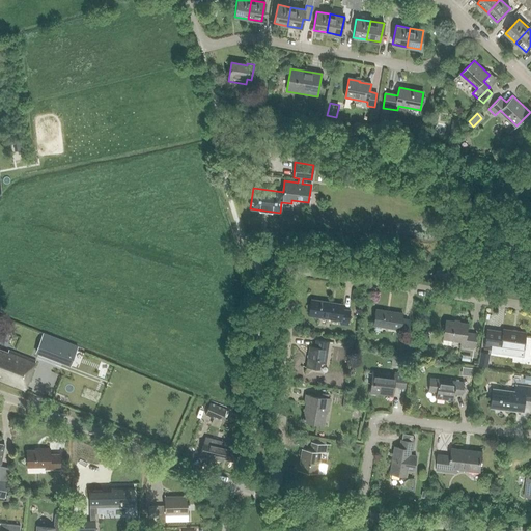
[(347,326),(351,311),(342,310),(343,305),(311,300),(308,316),(340,322),(340,325),(347,326)]
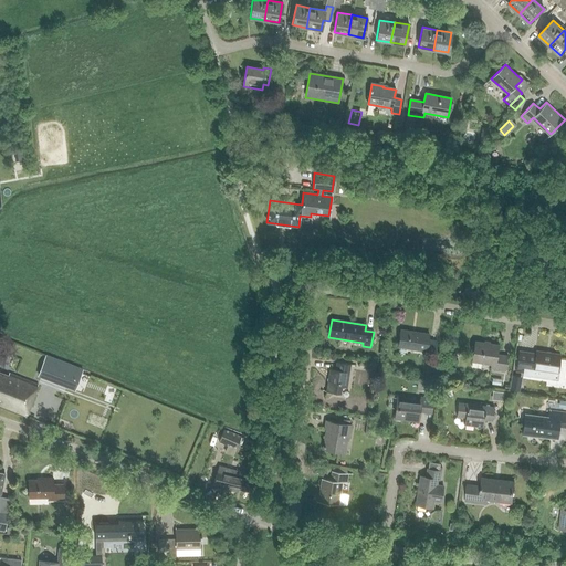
[(435,355),(438,342),(429,339),(429,334),(401,329),(398,347),(427,352),(426,354),(435,355)]
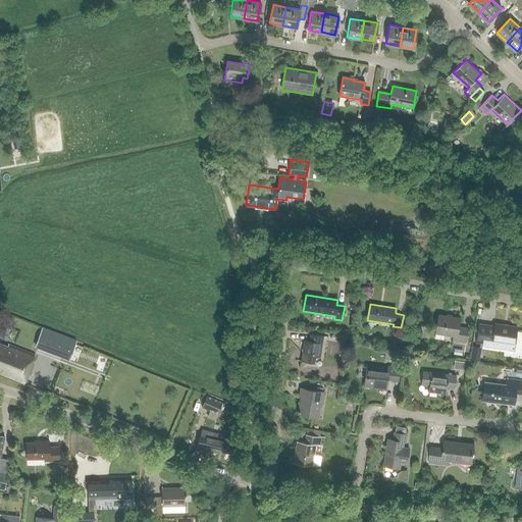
[(467,342),(469,328),(459,327),(460,318),(437,315),(434,332),(453,335),(452,340),(467,342)]
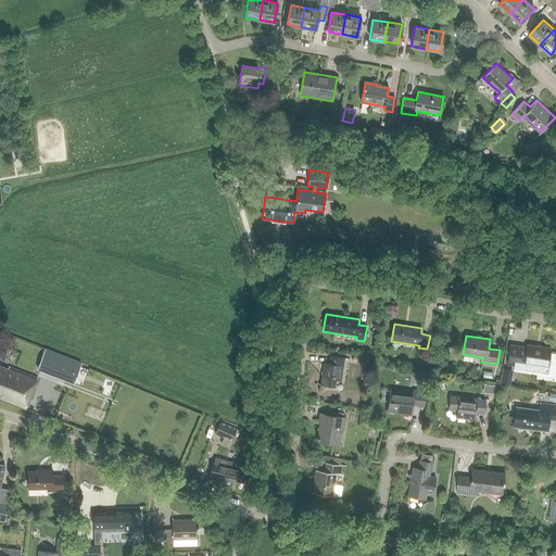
[(510,345),(508,365),(514,366),(514,362),(522,363),(521,371),(546,375),(547,367),(550,349),(527,345),(527,348),(510,345)]
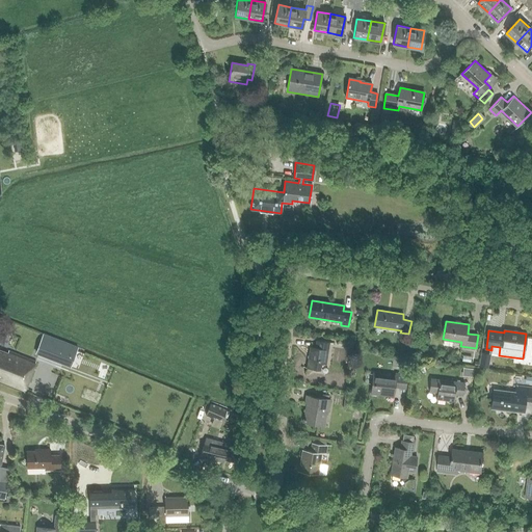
[(78,347),(43,334),(34,354),(70,368),(78,347)]
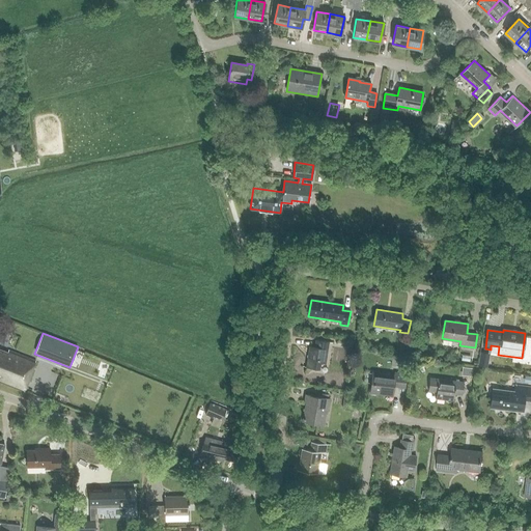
[(325,364),(328,342),(316,340),(315,346),(309,346),(306,367),(318,369),(319,363),(325,364)]
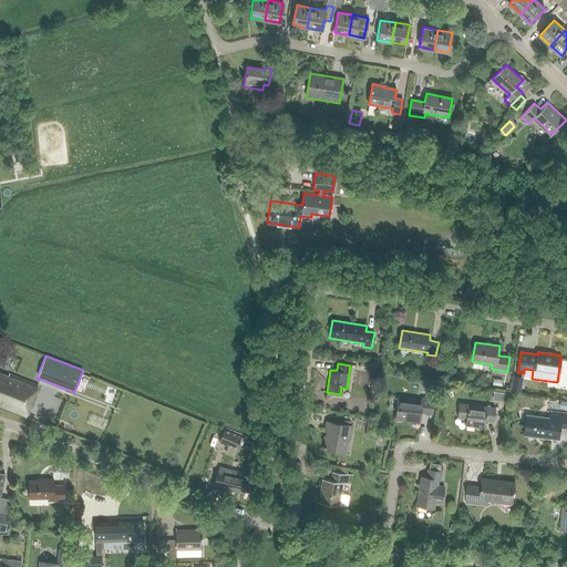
[(0,372),(0,408),(24,418),(37,385),(9,374),(9,377),(0,372)]
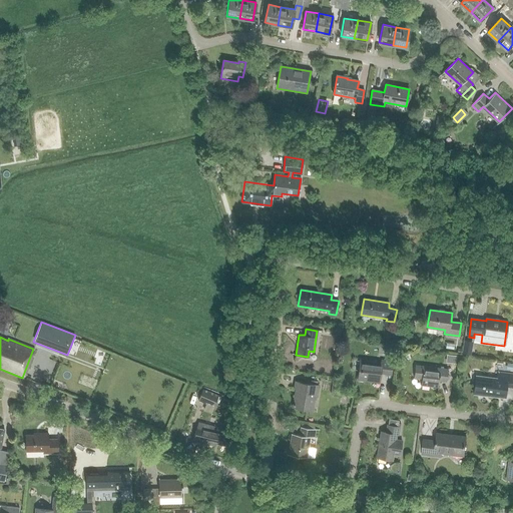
[(470,355),(472,343),(465,342),(463,354),(470,355)]
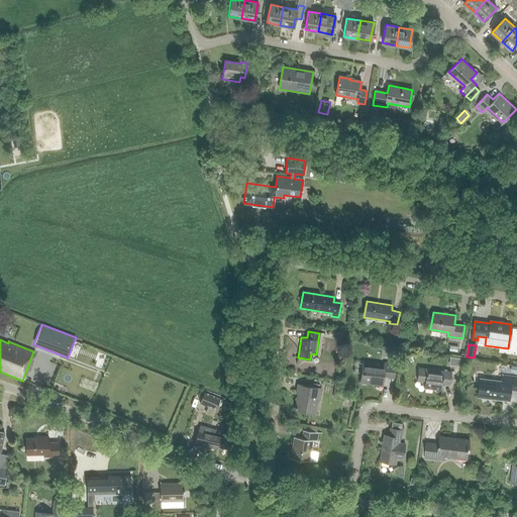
[(450,364),(462,365),(462,357),(451,356),(450,364)]
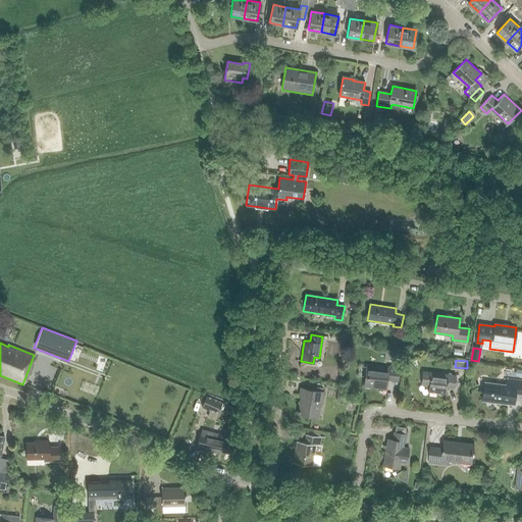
[(398,380),(400,368),(388,366),(388,369),(366,367),(364,386),(386,388),(387,379),(398,380)]
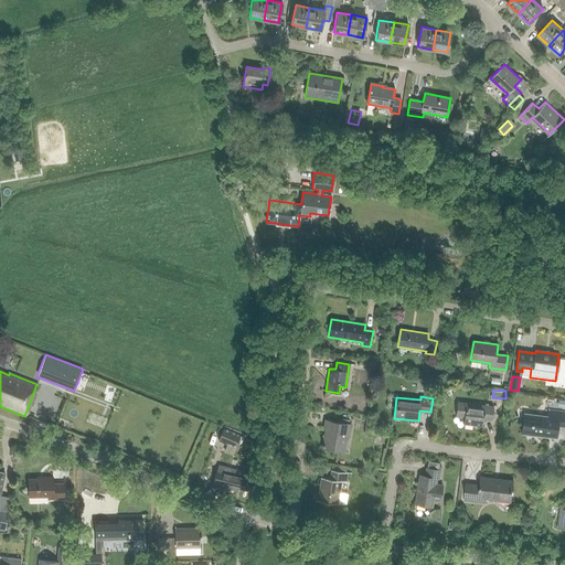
[(492,420),(494,407),(458,403),(457,416),(466,417),(465,425),(482,427),(483,419),(492,420)]
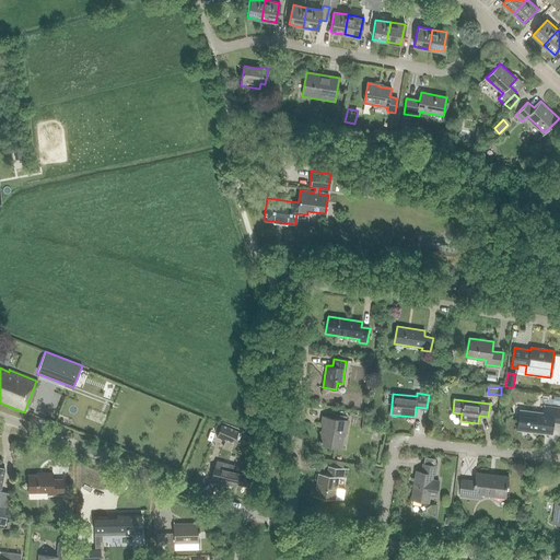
[(559,423),(559,419),(559,408),(543,407),(541,413),(520,410),(517,430),(551,433),(552,423),(559,423)]
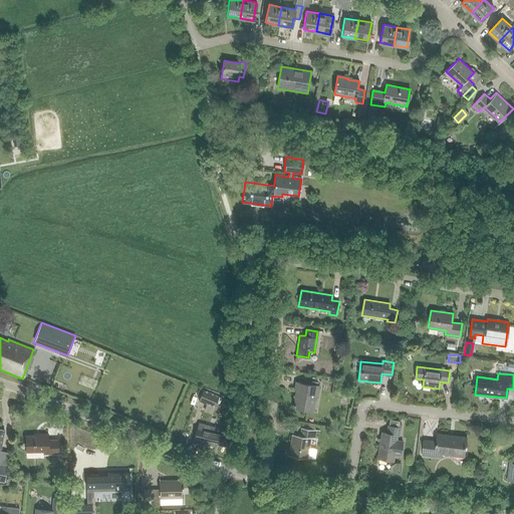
[(315,400),(318,386),(295,381),(294,390),(295,390),(292,409),(312,412),(314,400),(315,400)]
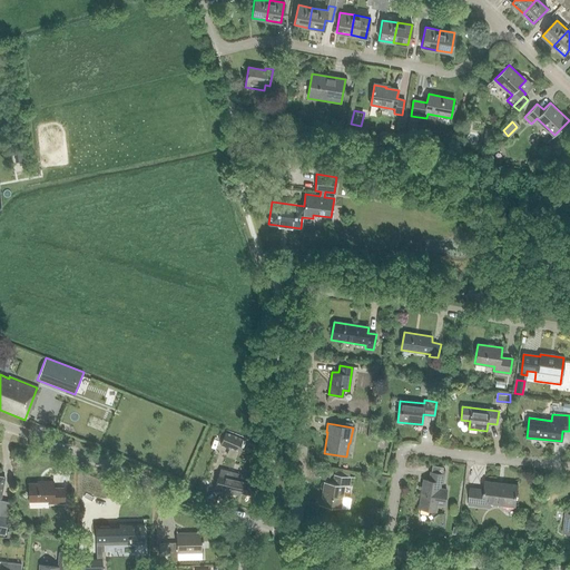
[(237,452),(242,440),(237,438),(239,433),(226,428),(219,445),(237,452)]
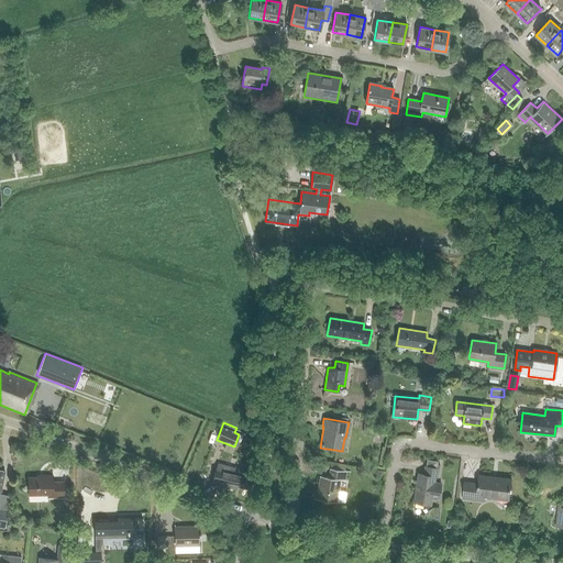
[(228,489),(229,489),(229,487),(236,489),(236,487),(250,489),(254,471),(242,468),(241,470),(217,464),(211,485),(228,489)]
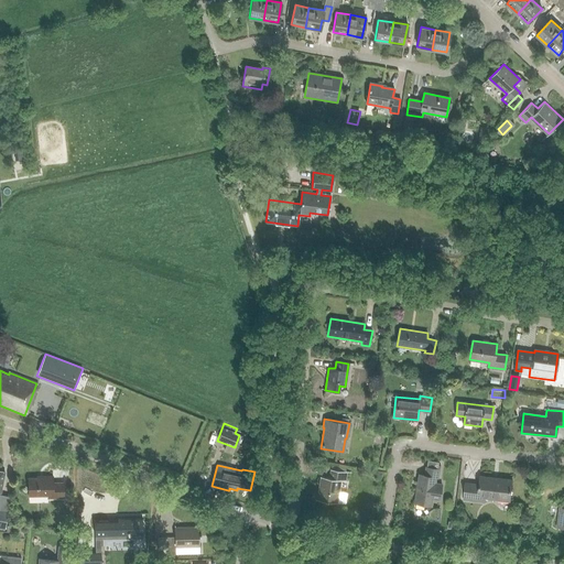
[(438,478),(440,469),(426,467),(424,476),(419,475),(414,503),(425,505),(429,510),(429,516),(437,519),(437,509),(433,508),(431,506),(432,506),(433,499),(440,500),(441,492),(442,485),(435,484),(436,478),(438,478)]
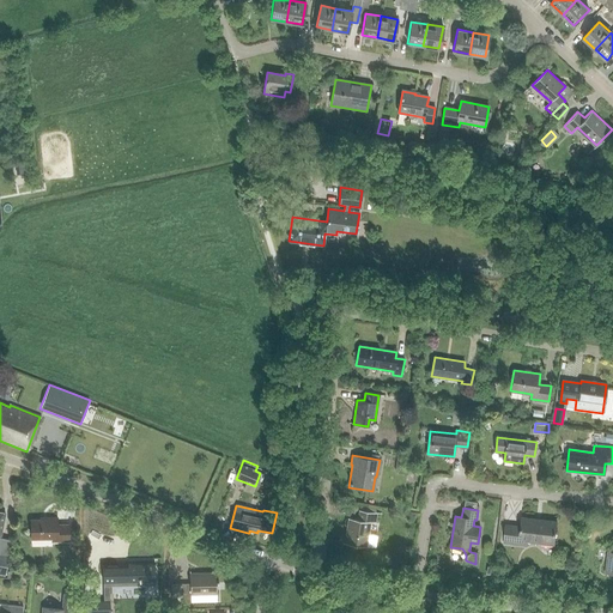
[(365,544),(366,534),(369,522),(376,523),(378,514),(375,513),(359,510),(358,510),(357,520),(347,519),(343,544),(365,547),(365,544)]
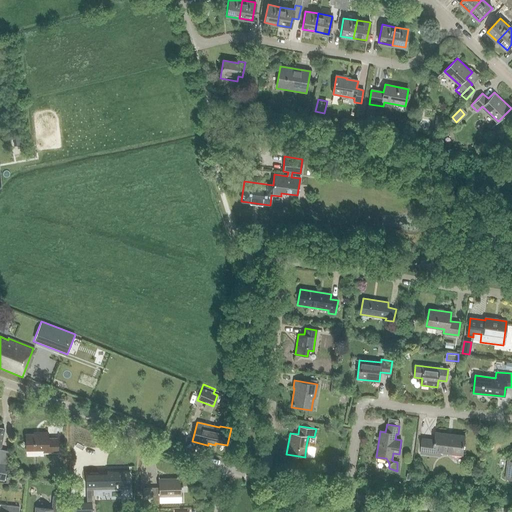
[(43,453),(58,452),(57,438),(48,438),(48,432),(39,433),(39,434),(25,434),(26,450),(43,450),(43,453)]
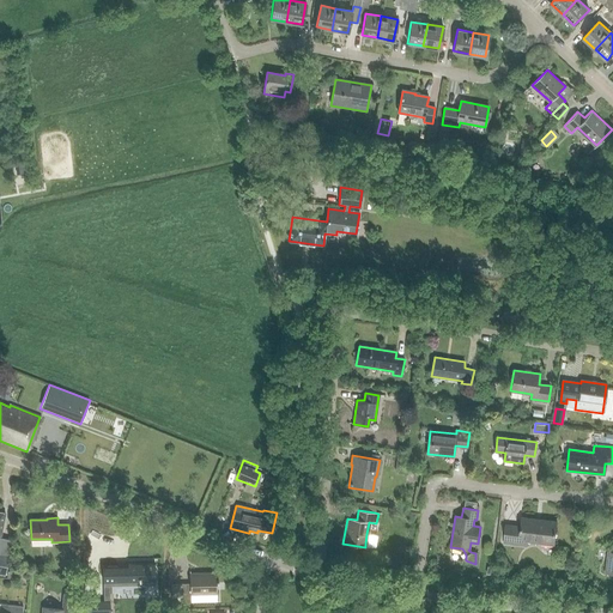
[(554,546),(557,522),(522,517),(521,527),(505,526),(503,544),(527,546),(527,542),(554,546)]
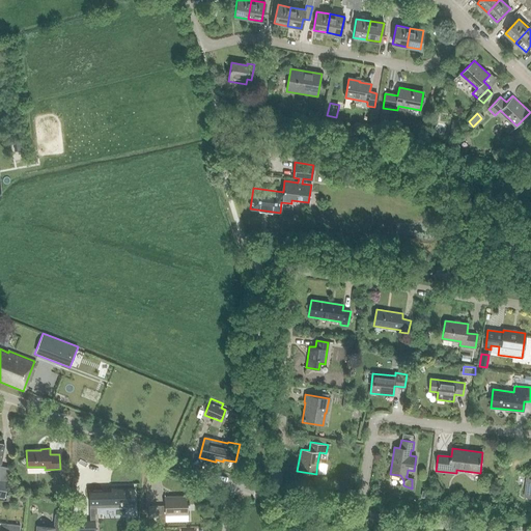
[(89,507),(135,506),(134,486),(111,486),(111,490),(89,491),(89,507)]
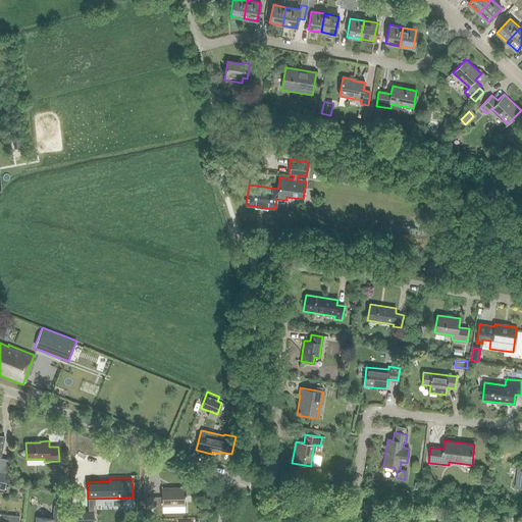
[(154,498),(155,509),(155,513),(162,513),(162,506),(185,505),(185,486),(161,486),(161,498),(154,498)]
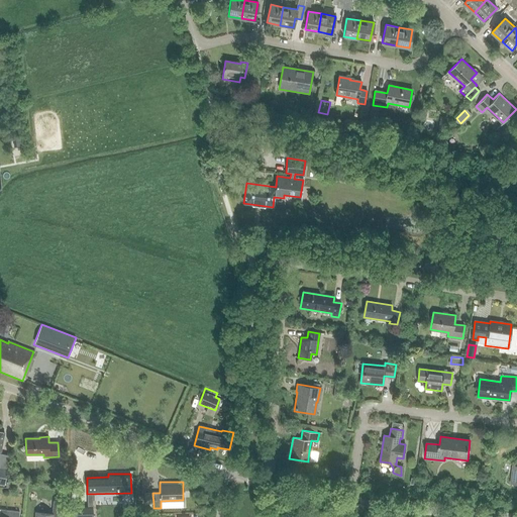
[(60,516),(62,502),(54,501),(53,515),(35,513),(34,514),(36,514),(35,516),(60,516)]
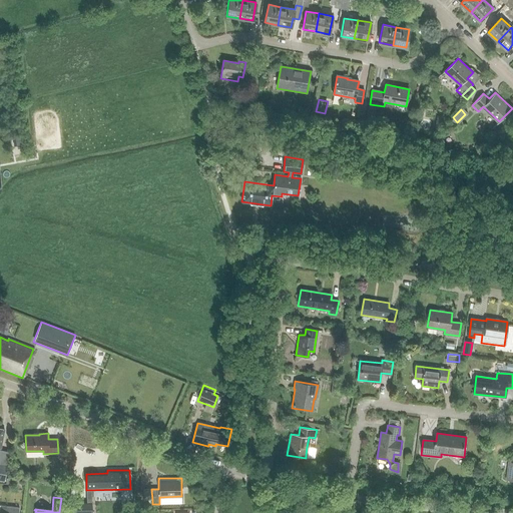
[(70,502),(69,512),(90,512),(90,502),(70,502)]
